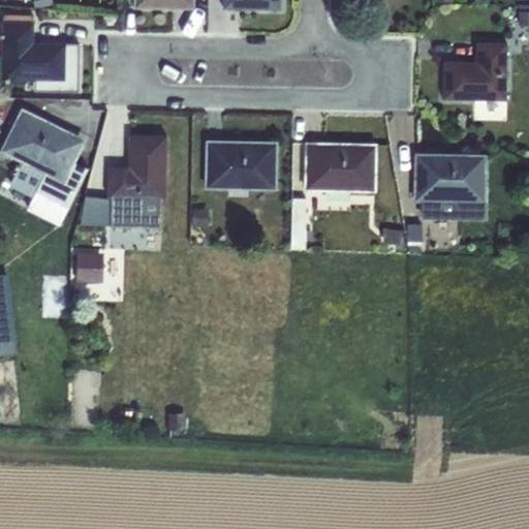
[(30,0),(33,9),(52,4),(51,0),(30,0)]
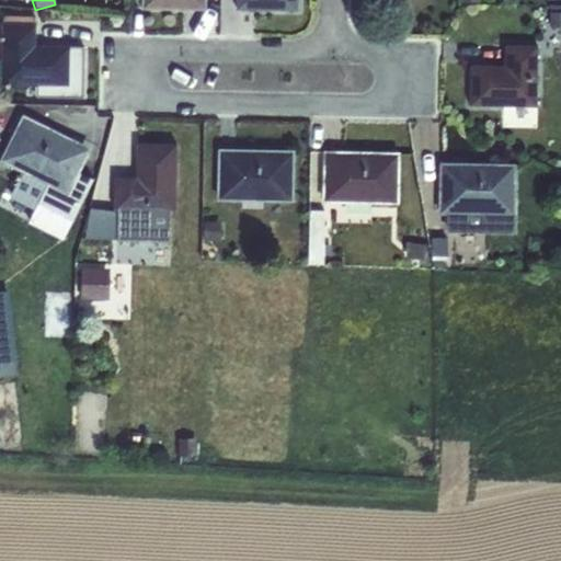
[(140,0),(141,8),(204,10),(204,0),(140,0)]
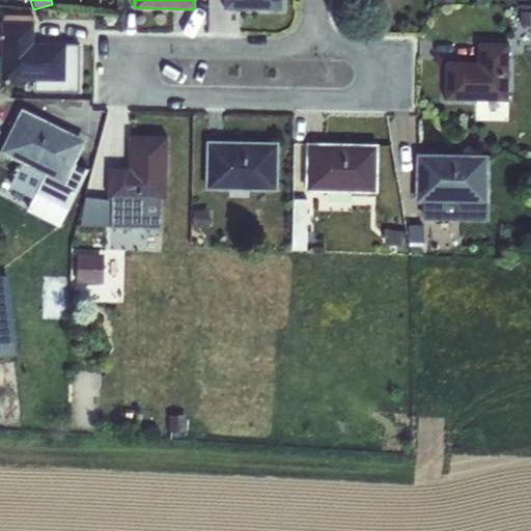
[(222,0),(222,8),(280,9),(280,0),(222,0)]
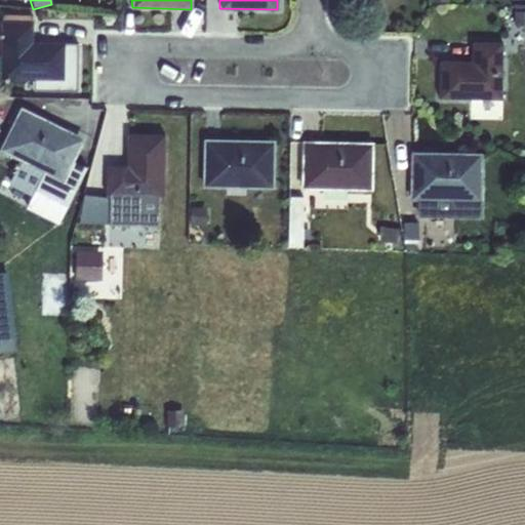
[(524,10),(514,11),(514,25),(524,25),(524,10)]
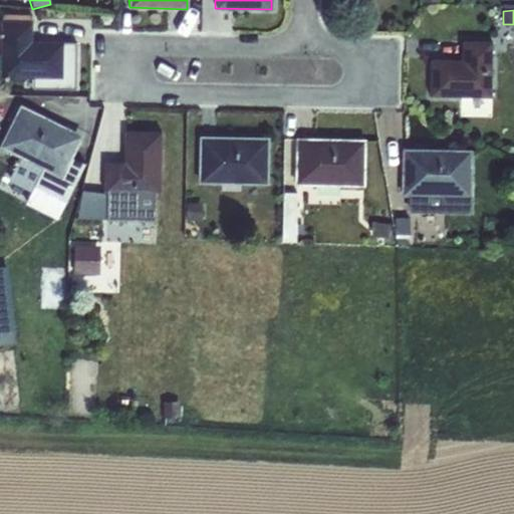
[(0,20),(0,25),(0,77),(32,78),(32,87),(74,88),(75,41),(62,41),(31,41),(31,21),(0,20)]
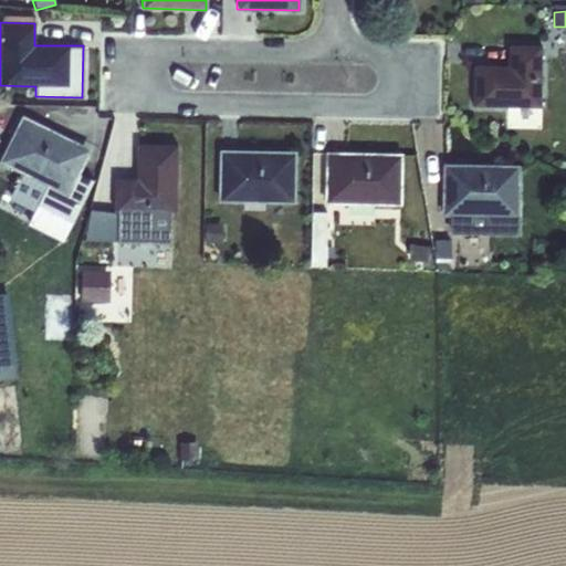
[(473,65),(472,106),(541,107),(542,45),(507,44),(507,66),(473,65)]
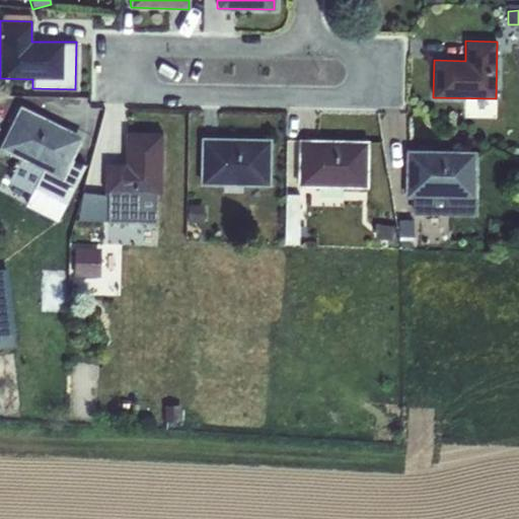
[(19,107),(0,147),(19,157),(7,182),(30,194),(27,201),(59,216),(84,165),(71,158),(81,137),(19,107)]
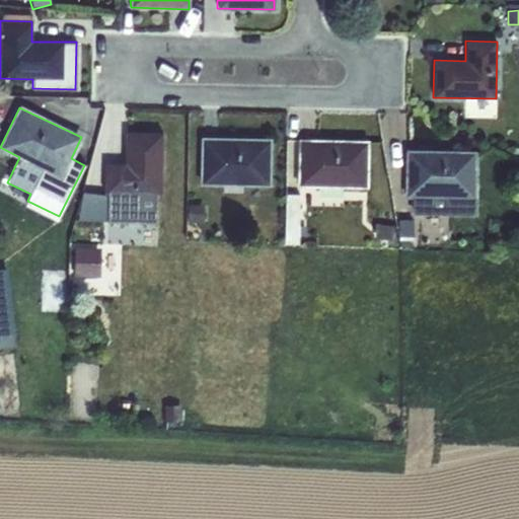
[(104,162),(103,194),(110,194),(109,221),(159,223),(160,196),(162,133),(125,132),(124,163),(104,162)]
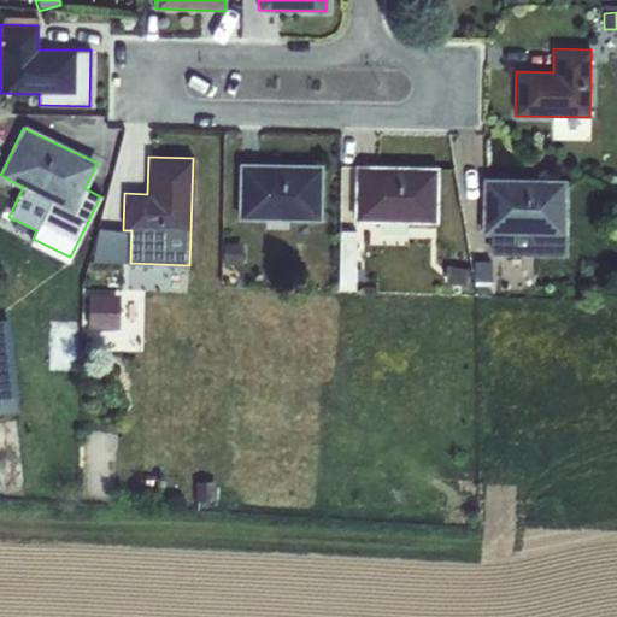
[(239,164),(238,219),(319,221),(321,166),(239,164)]
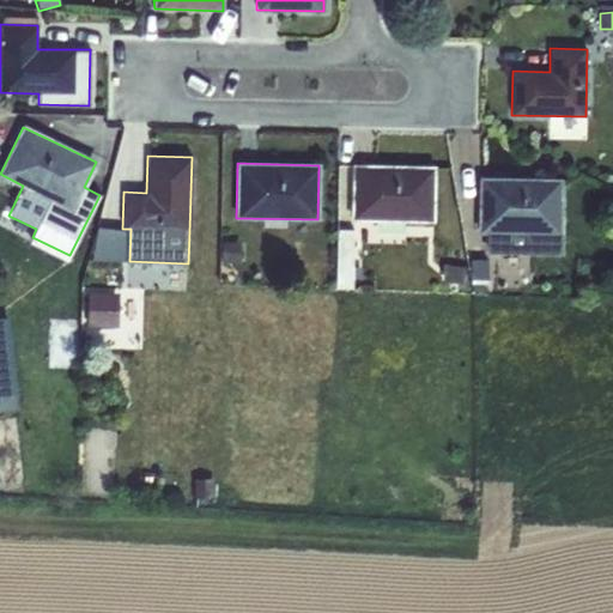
[(352,165),(351,219),(434,222),(434,167),(352,165)]
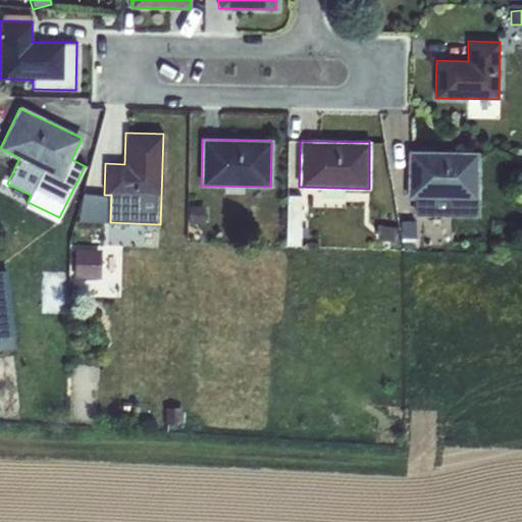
[(408,152),(407,199),(414,199),(414,215),(477,216),(478,200),(477,200),(477,153),(408,152)]
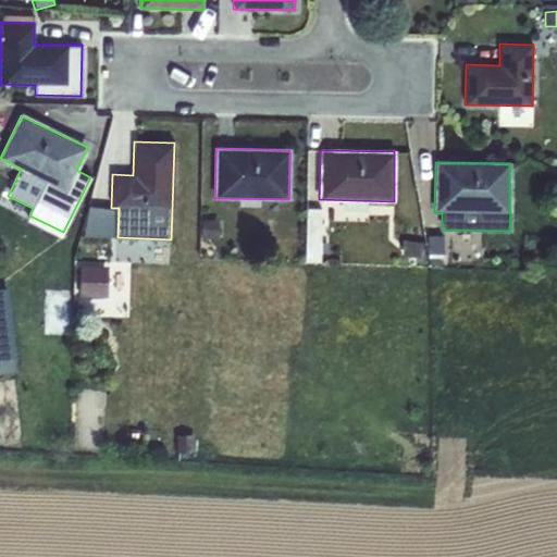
[(306,209),(305,261),(320,262),(321,209),(306,209)]
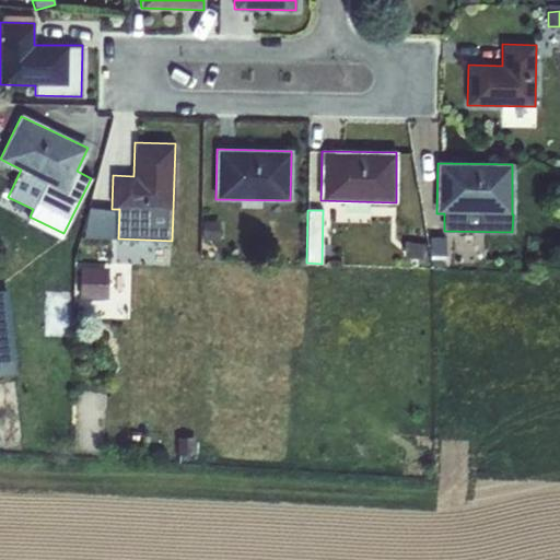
[(219,221),(201,221),(201,241),(219,241),(219,221)]
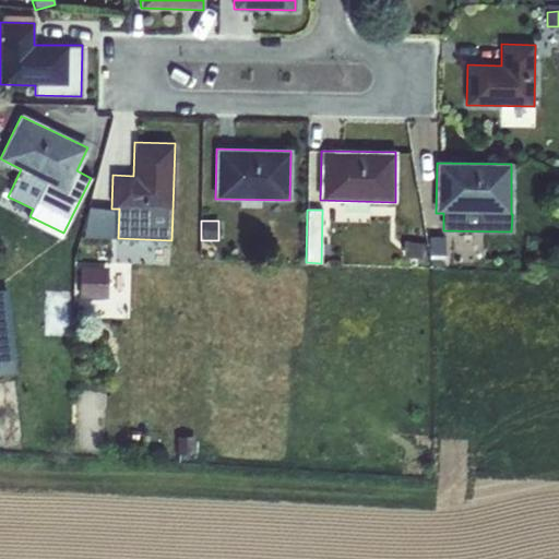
[(429,237),(429,252),(442,252),(442,238),(429,237)]
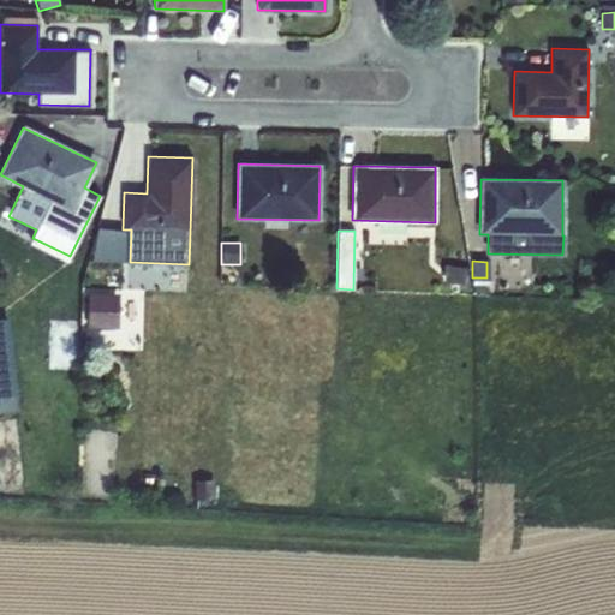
[(445,264),(442,282),(463,285),(465,267),(445,264)]
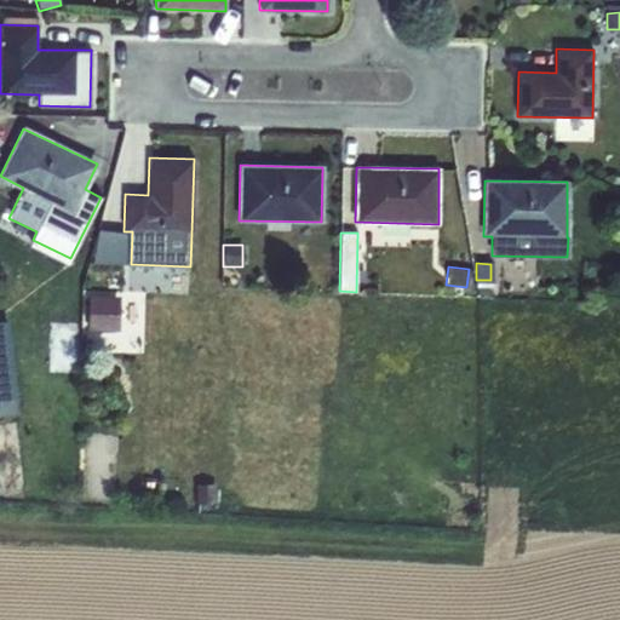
[(492,286),(476,285),(478,297),(491,298),(492,286)]
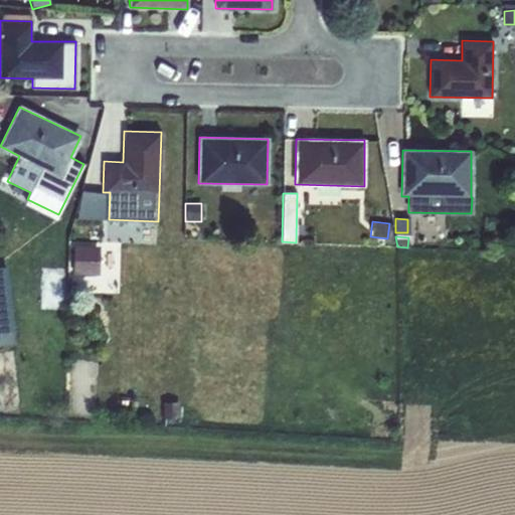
[(74,244),(72,273),(99,274),(101,245),(74,244)]
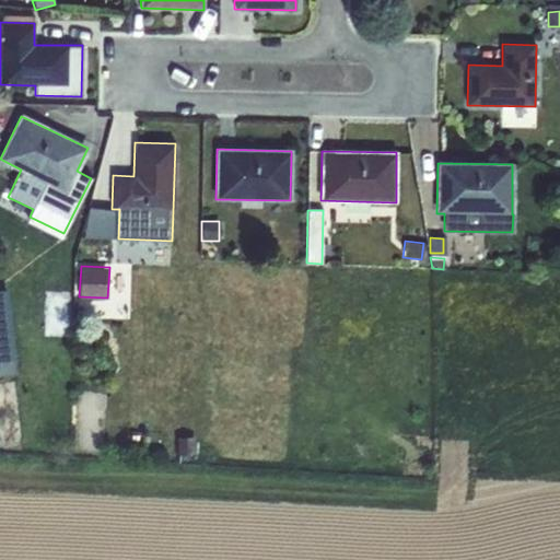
[(6,290),(0,290),(0,331),(11,330),(6,290)]
